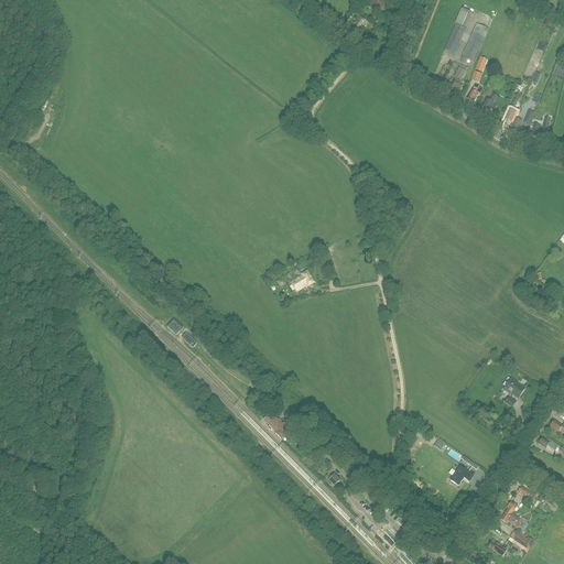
[(381,0),(370,0),(366,7),(376,13),(383,1),(381,0)]
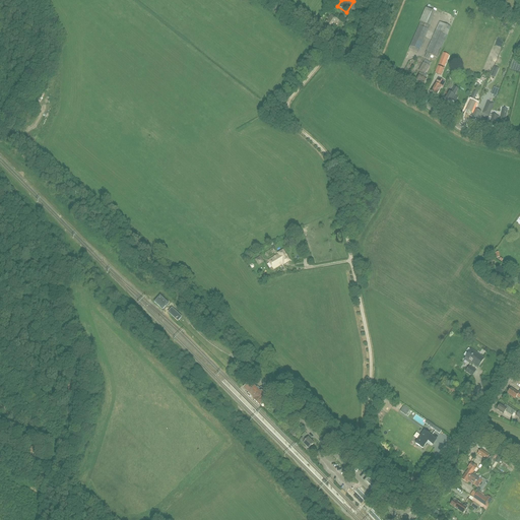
[(428,3),(421,18),(432,22),(438,6),(428,3)]
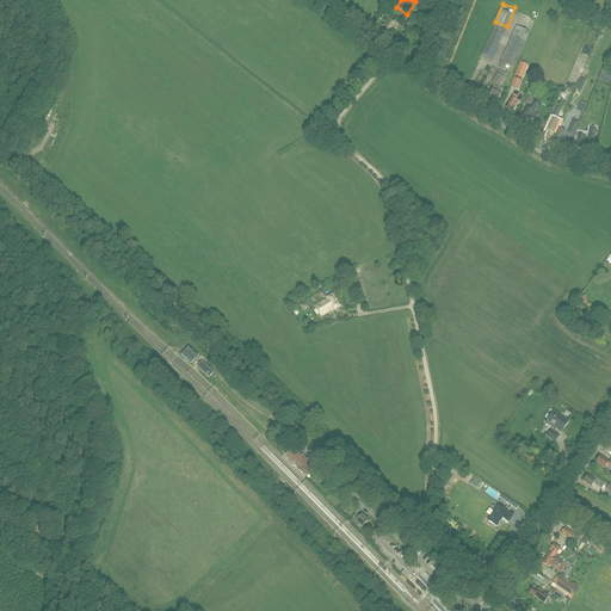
[(380,31),(388,37),(397,23),(389,17),(380,31)]
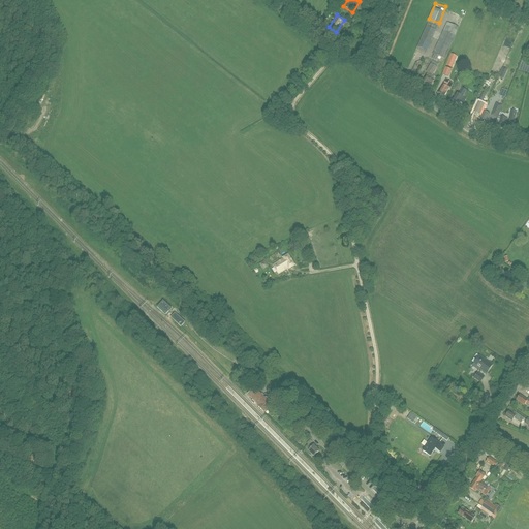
[(465,30),(471,32),(476,21),(469,18),(465,30)]
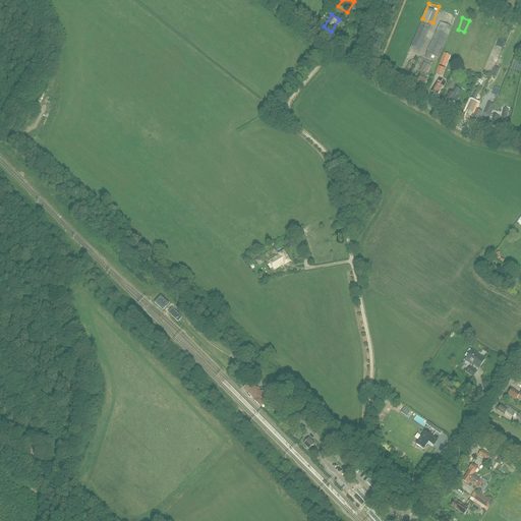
[(410,49),(411,49),(418,53),(420,49),(429,30),(420,25),(410,49)]
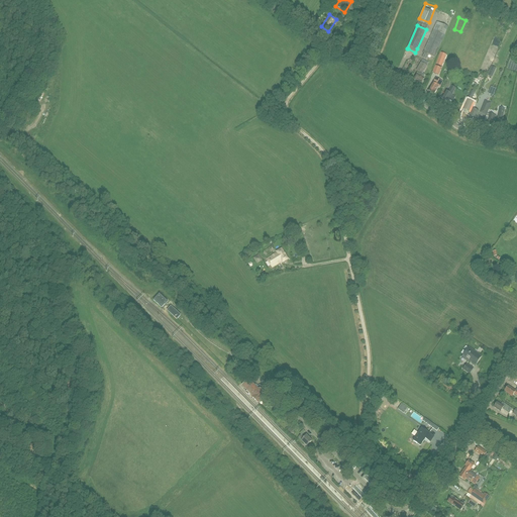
[(444,34),(433,30),(423,53),(424,53),(428,55),(434,58),(442,38),(444,34)]
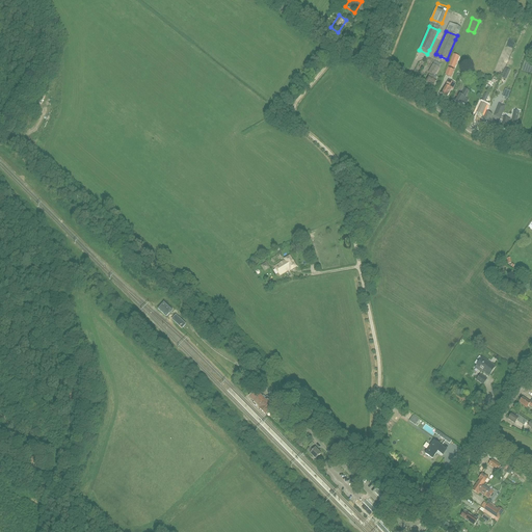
[(459,57),(453,55),(450,63),(455,67),(459,57)]
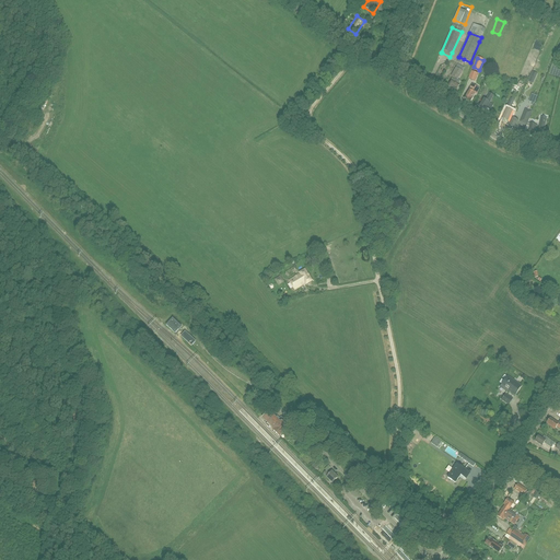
[(457,80),(463,71),(456,68),(451,77),(453,78),(447,86),(448,86),(448,88),(451,89),(451,88),(452,89),(453,86),(457,90),(459,85),(458,84),(461,81),(457,80)]
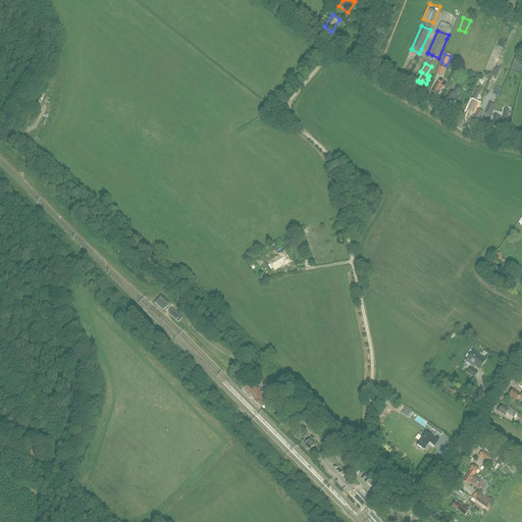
[(439,66),(437,73),(442,75),(446,68),(439,66)]
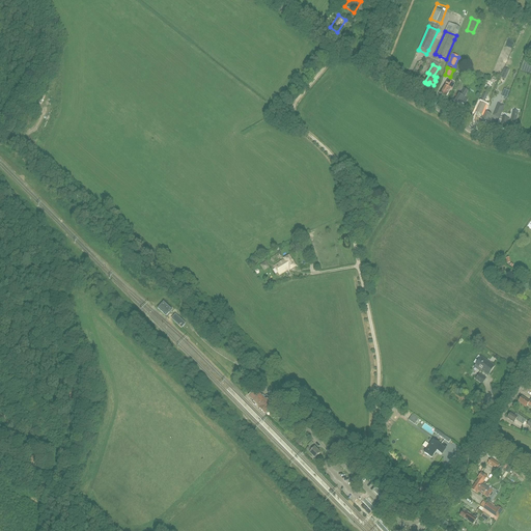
[(445,85),(440,92),(446,96),(450,89),(451,90),(454,84),(448,80),(445,85)]
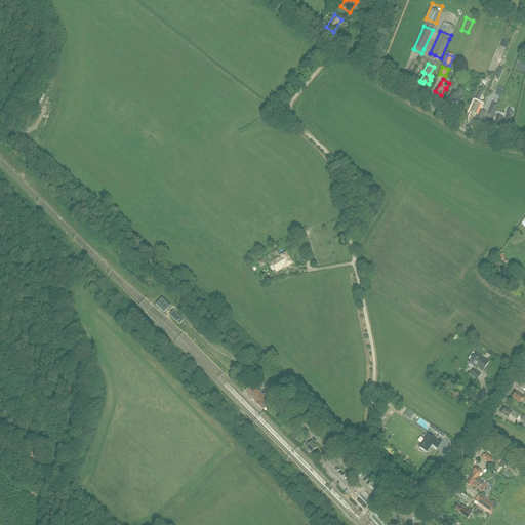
[(458,87),(454,93),(453,92),(448,101),(454,104),(456,102),(459,104),(462,98),(458,96),(459,96),(462,90),(458,87)]
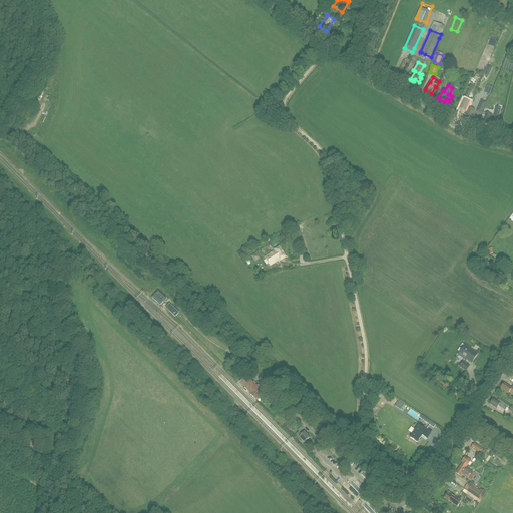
[(484,107),(485,108),(487,101),(481,100),(479,108),(478,107),(476,113),(482,115),(484,110),(483,109),(484,107)]
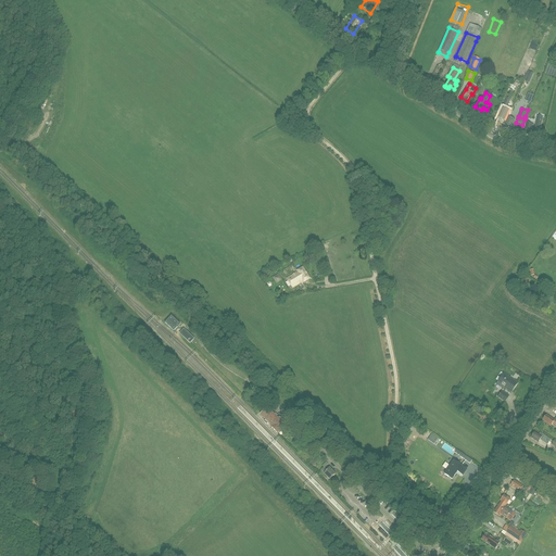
[(504,125),(506,121),(509,114),(504,112),(501,119),(500,119),(496,126),(503,129),(505,125),(504,125)]
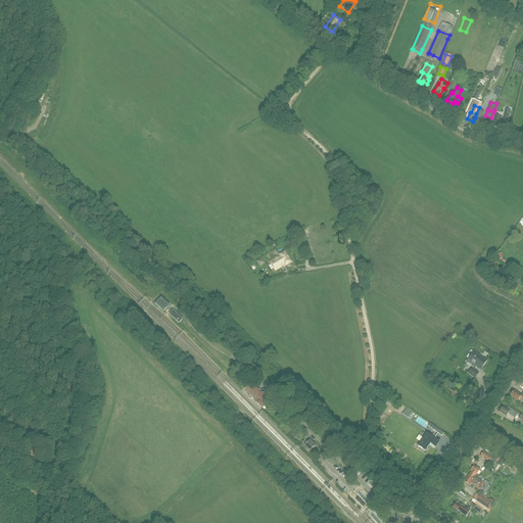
[(478,113),(476,113),(474,117),(475,117),(473,122),(478,124),(479,124),(480,125),(481,124),(482,122),(482,121),(481,121),(480,120),(482,116),(482,115),(483,112),(479,110),(478,113)]
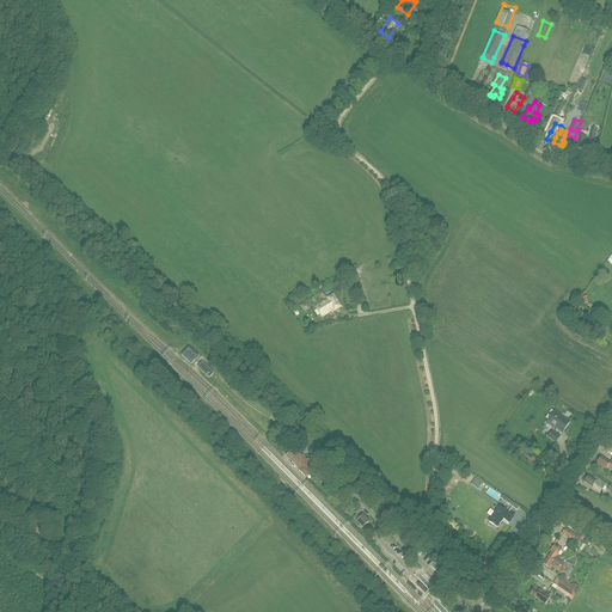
[(576,148),(582,150),(585,141),(587,141),(588,136),(580,135),(580,132),(577,132),(573,145),(577,146),(576,148)]
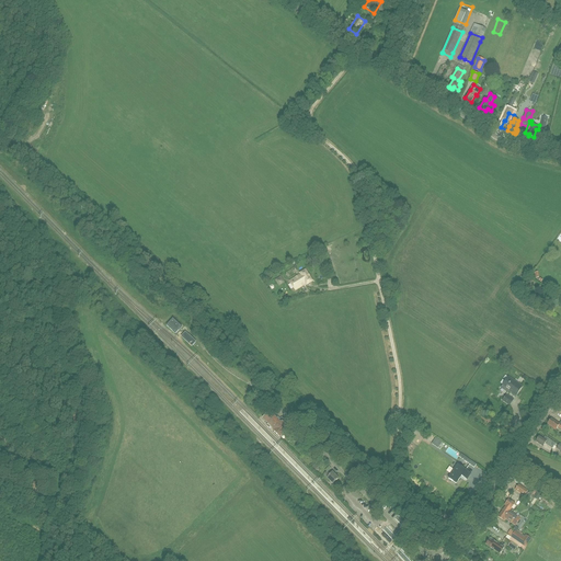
[(285,268),(287,273),(298,267),(295,263),(285,268)]
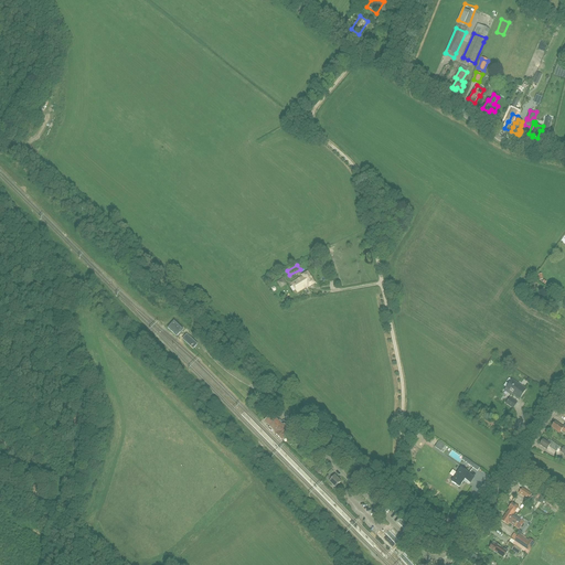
[(302,275),(302,276),(291,283),(297,292),(307,286),(308,287),(315,284),(308,272),(302,275)]
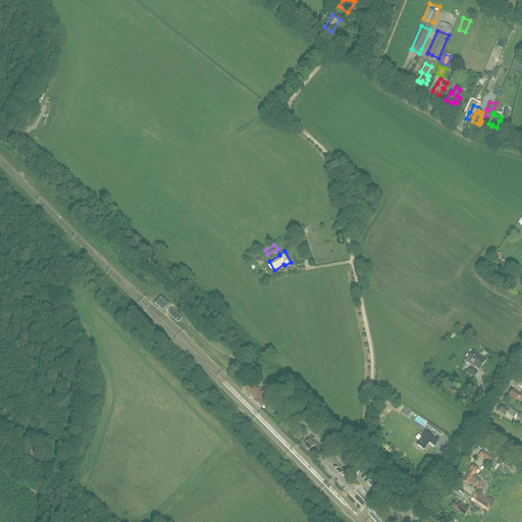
[(260,255),(255,257),(259,263),(264,260),(260,255)]
